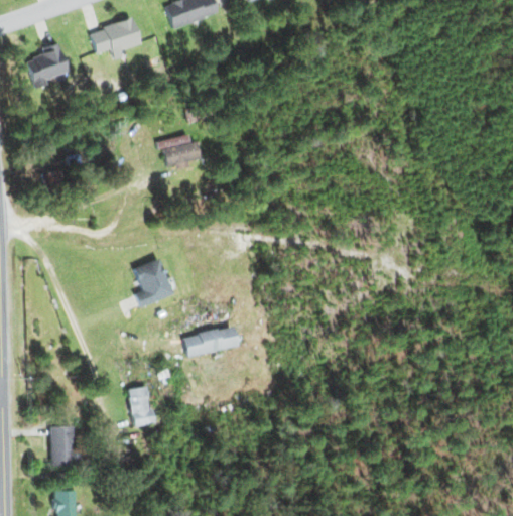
[(218,14),(213,0),(182,0),(166,5),(173,28),(218,14)]
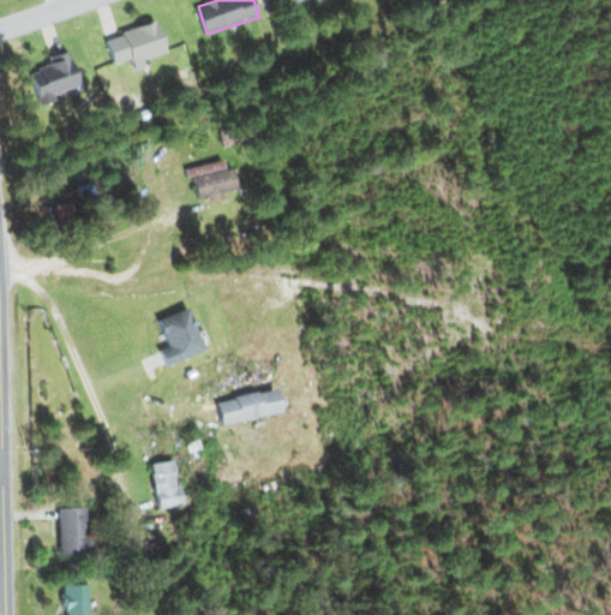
[(168,53),(159,22),(108,37),(117,64),(133,59),(137,71),(148,67),(145,60),(168,53)]
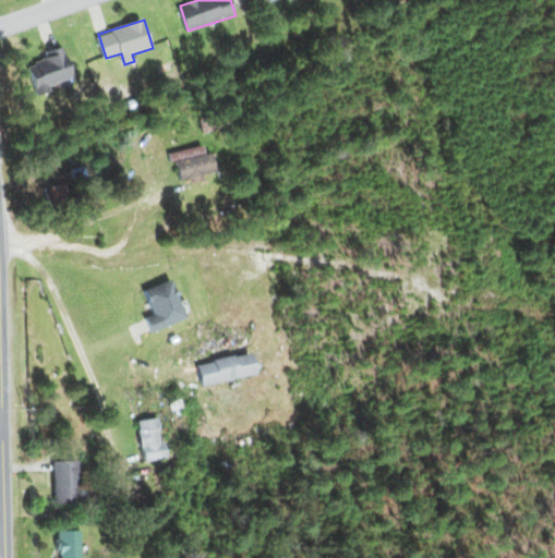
[(73,77),(63,46),(55,49),(57,56),(29,64),(39,96),(51,92),(49,85),(73,77)]
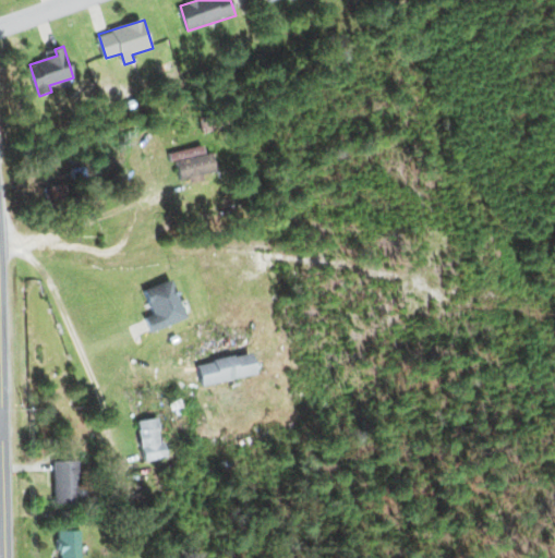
[(170,153),(171,161),(178,160),(182,180),(190,179),(191,183),(205,180),(204,174),(217,172),(213,153),(205,154),(204,145),(170,153)]
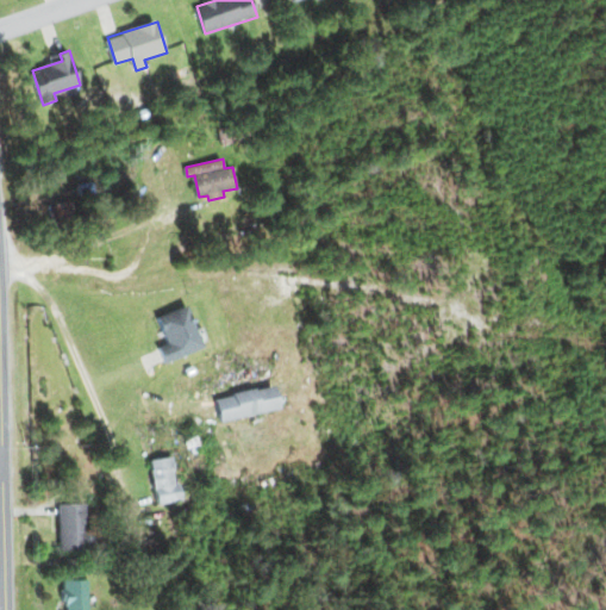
[(79,216),(74,199),(51,206),(56,223),(79,216)]
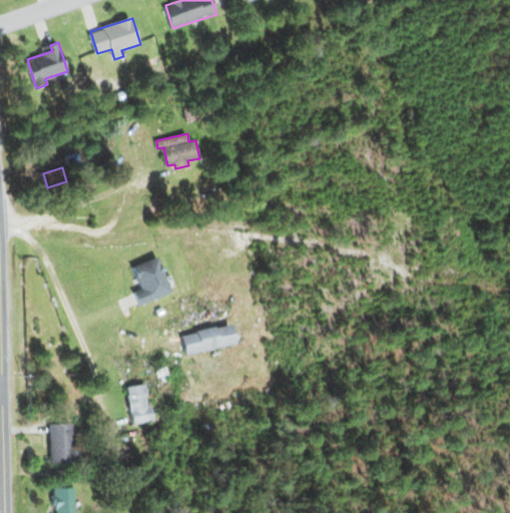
[(171,293),(157,257),(132,267),(141,289),(133,292),(139,306),(171,293)]
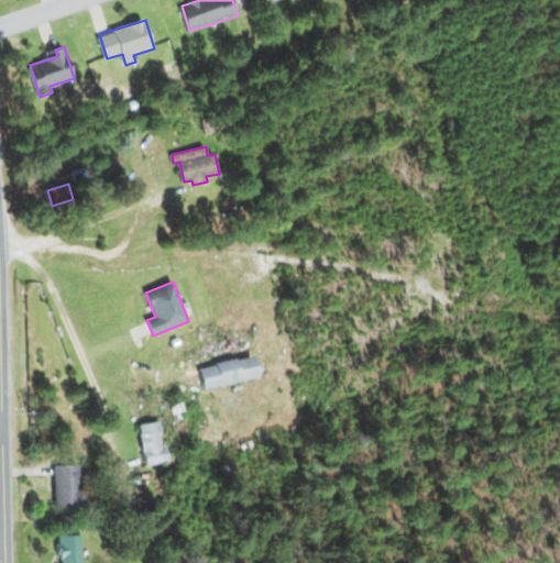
[(200,367),(205,389),(259,377),(254,355),(200,367)]
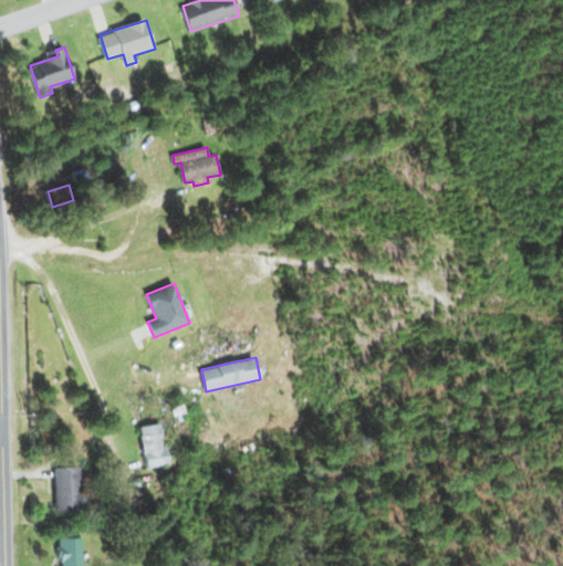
[(146,468),(168,465),(163,423),(141,426),(146,468)]
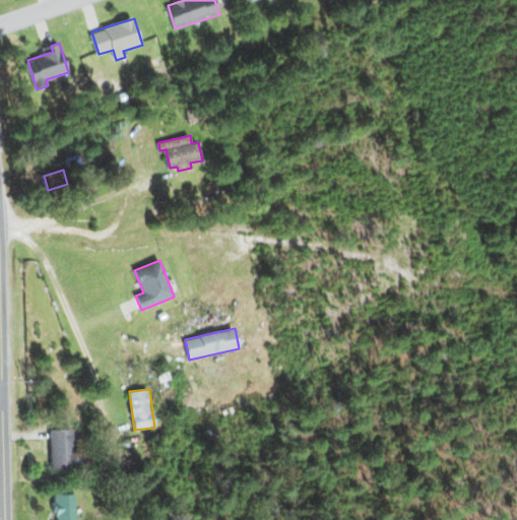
[(73,429),(51,430),(52,469),(74,468),(73,429)]
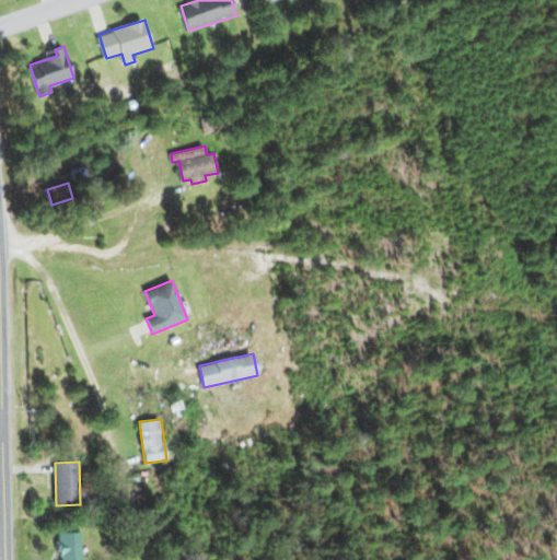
[(81,559),(81,532),(60,533),(60,559),(81,559)]
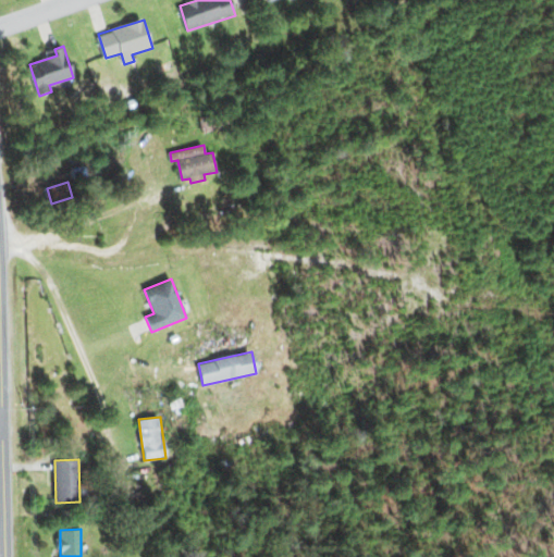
All buildings are outlined.
